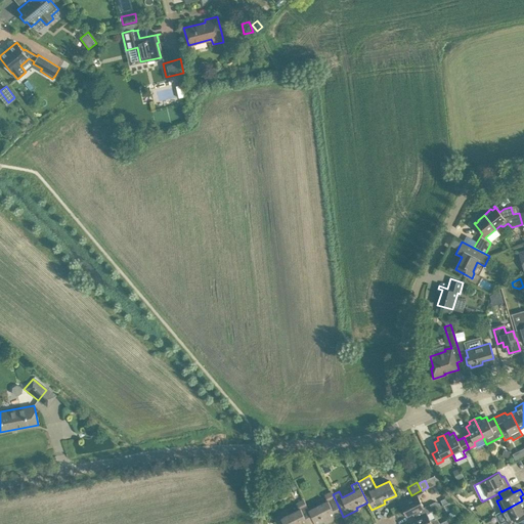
[(342,514),(333,494),(332,491),(324,495),(328,500),(309,510),(308,511),(314,522),(315,523),(316,523),(328,519),(329,521),(342,514)]
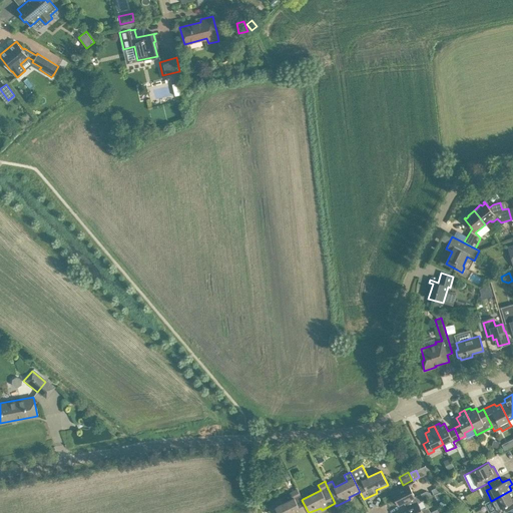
[(409,485),(392,493),(398,506),(404,503),(411,500),(413,505),(418,502),(418,503),(424,499),(432,495),(430,492),(426,491),(421,494),(415,497),(414,496),(409,485)]
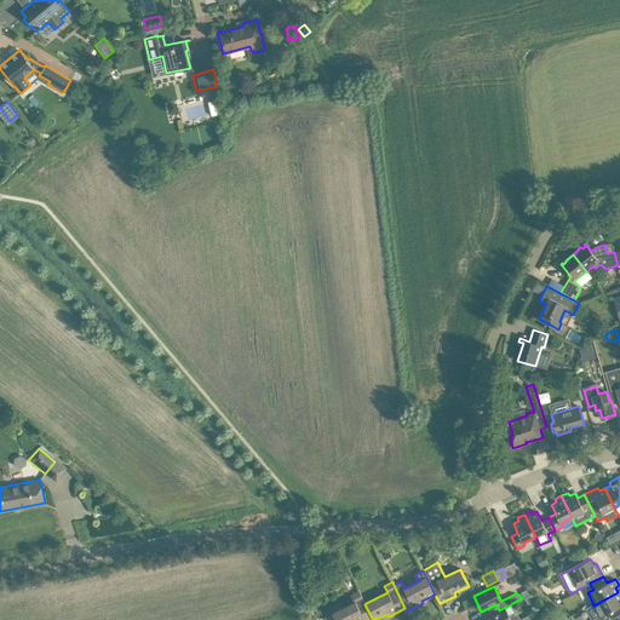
[(367,619),(372,618),(365,604),(366,603),(360,591),(351,595),(355,602),(332,613),(333,615),(331,616),(331,618),(331,619),(367,619)]
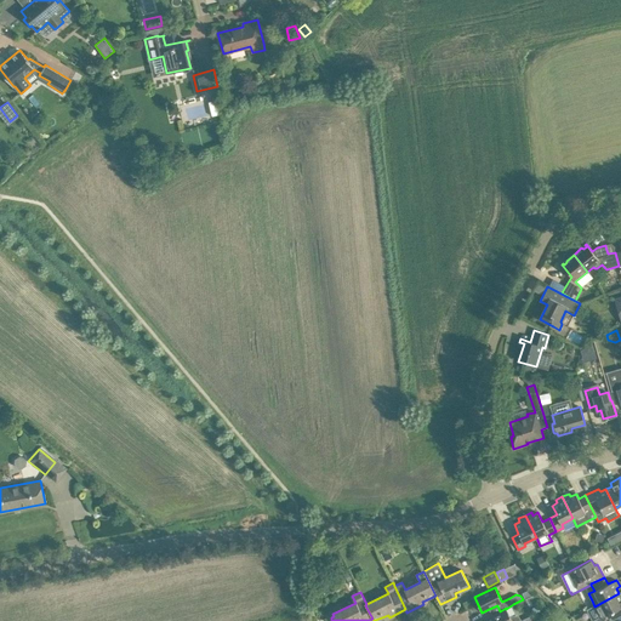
[(576,592),(563,599),(567,607),(580,599),(576,592)]
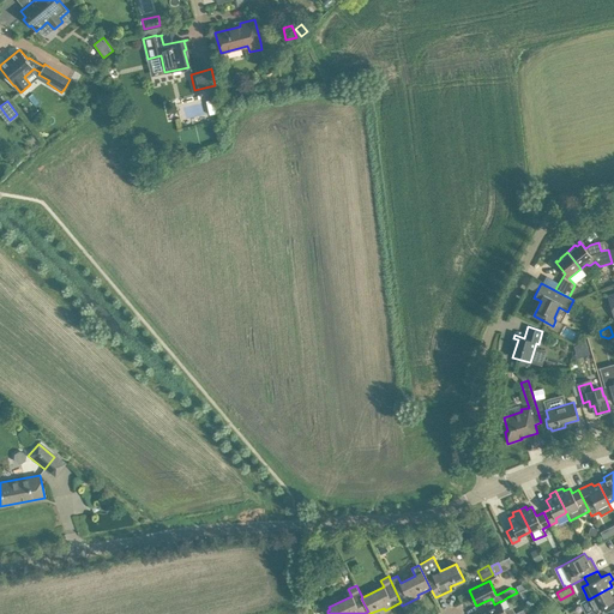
[(613,590),(612,587),(588,600),(594,613),(602,613),(613,608),(613,590)]
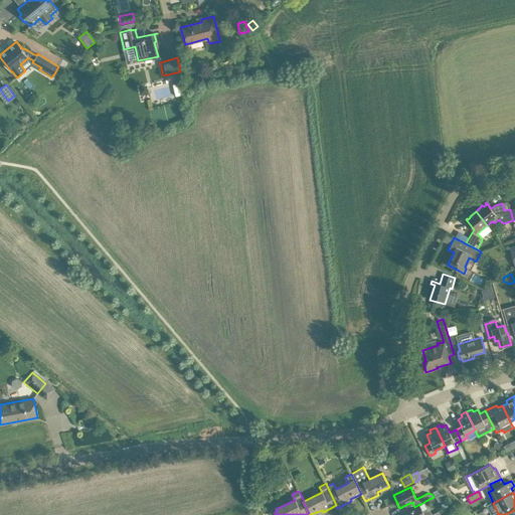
[(402,514),(439,514),(438,512),(433,514),(432,513),(430,514),(427,510),(422,511),(419,505),(419,504),(414,507),(408,510),(402,513),(402,514)]
